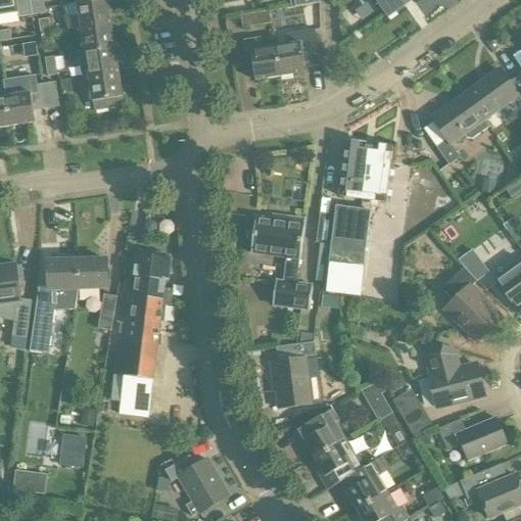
[(32,14),(29,0),(0,0),(0,13),(17,10),(18,16),(32,14)]
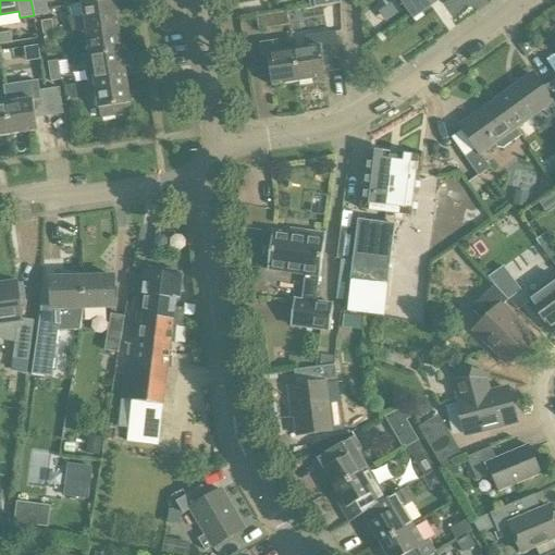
[(31,0),(34,15),(47,13),(45,0),(31,0)]
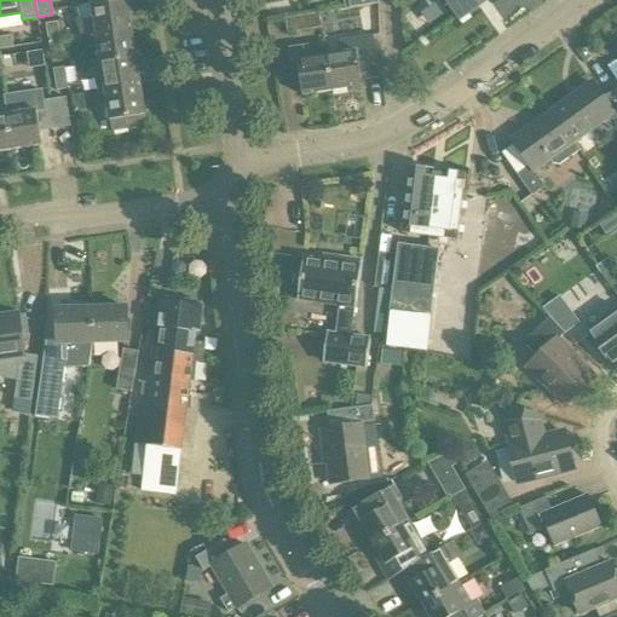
[(107,0),(91,3),(92,17),(76,19),(79,34),(94,32),(130,27),(125,0),(107,0)]
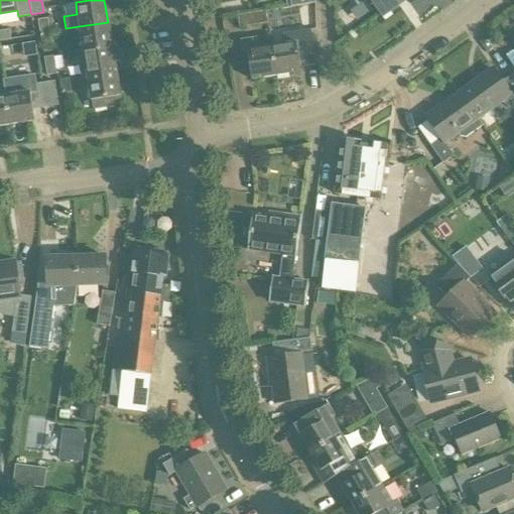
[(369,0),(380,14),(396,3),(393,0),(369,0)]
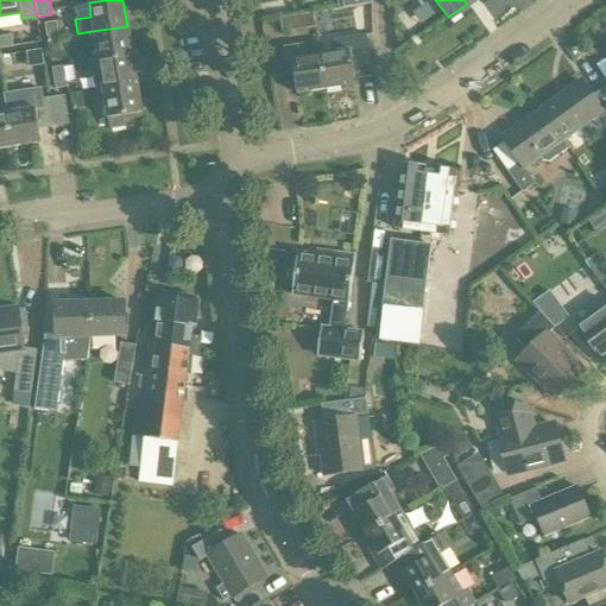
[(281,31),(314,26),(313,12),(278,17),(281,31)]
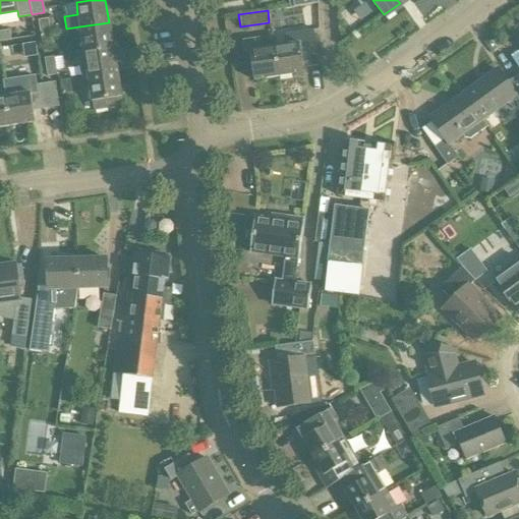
[(39,33),(50,31),(48,17),(37,19),(39,33)]
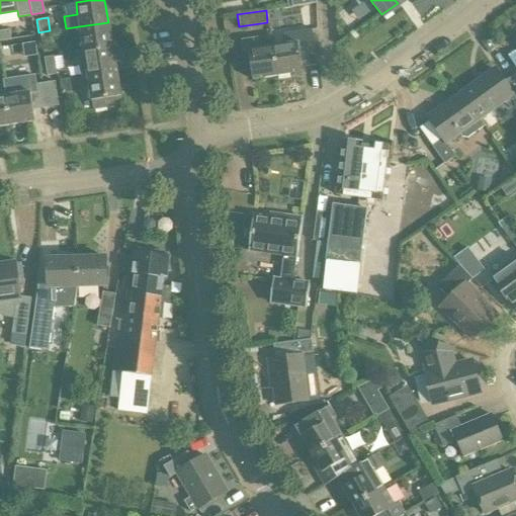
[(108,22),(79,26),(83,51),(112,46),(108,22)]
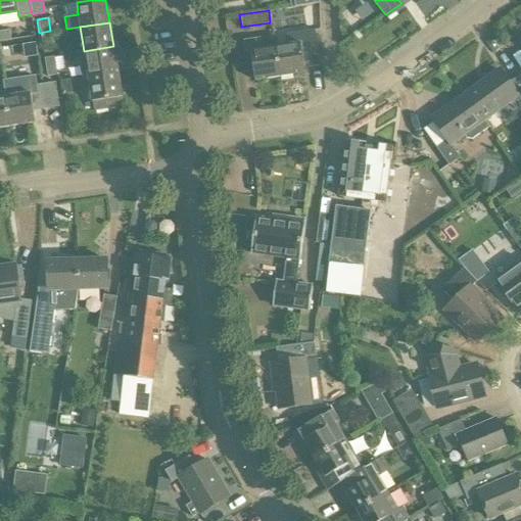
[(274,46),(278,76),(303,72),(302,62),(317,60),(318,64),(319,64),(314,28),(285,33),(287,44),(274,46)]
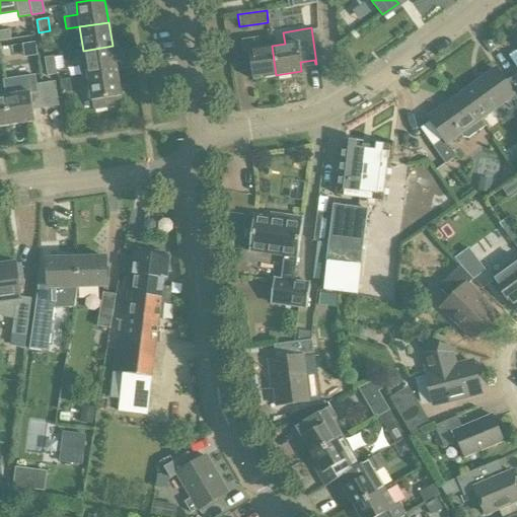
[(0,40),(10,39),(8,28),(0,29),(0,40)]
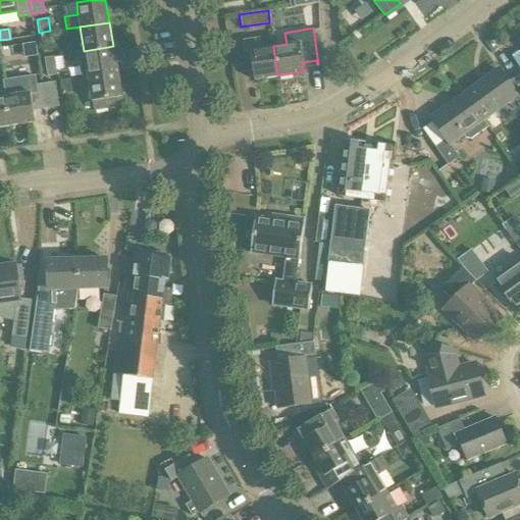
[(50,31),(39,33),(42,47),(52,45),(50,31)]
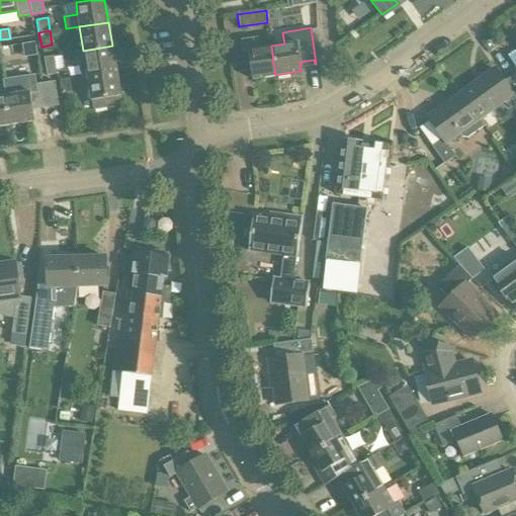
[(275,75),(271,46),(258,48),(256,36),(240,38),(242,51),(247,51),(252,79),(275,75)]
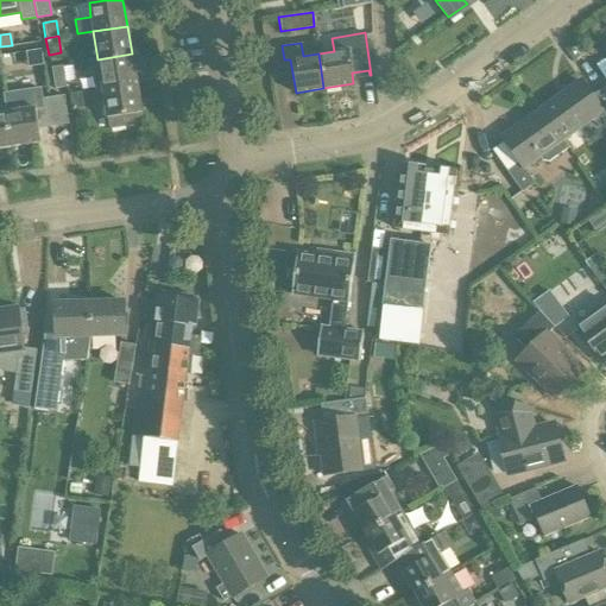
[(137,82),(132,54),(98,60),(102,88),(137,82)]
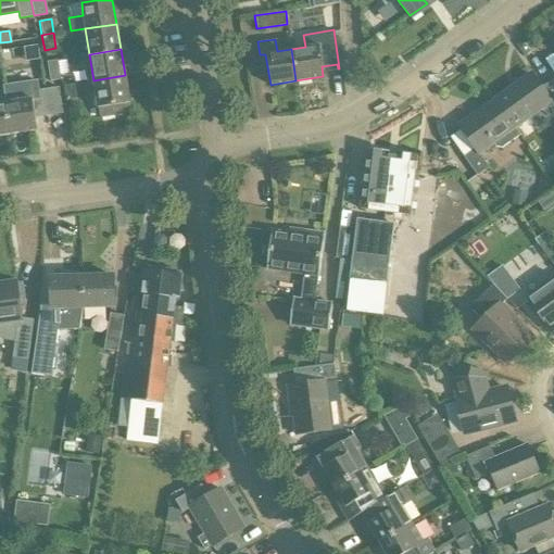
[(49,80),(59,78),(55,60),(47,61),(49,80)]
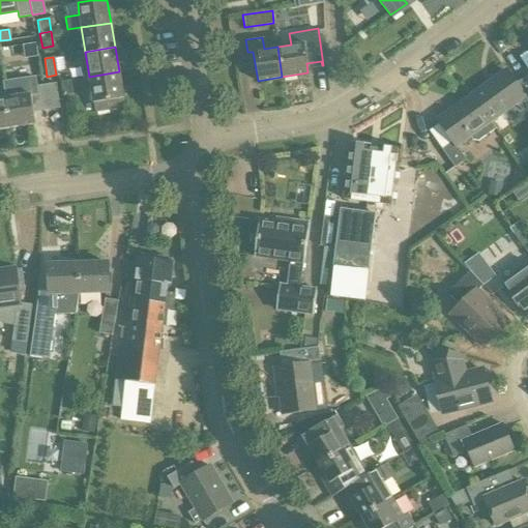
[(486,83),(471,93),(490,120),(524,96),(527,101),(527,100),(527,79),(525,75),(515,83),(505,70),(487,85),(486,83)]
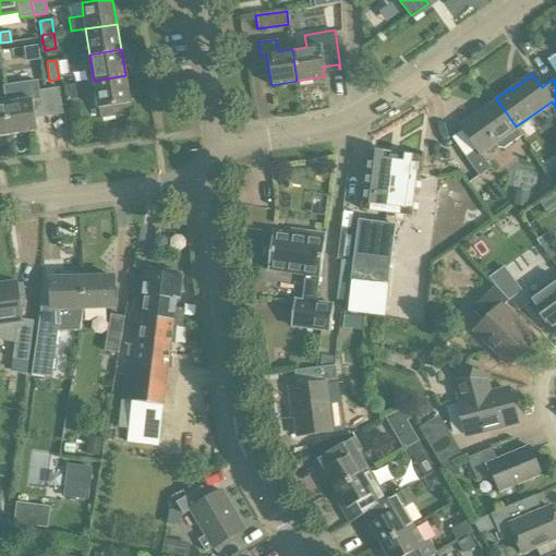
[(130,111),(125,75),(94,81),(97,107),(99,117),(130,111)]
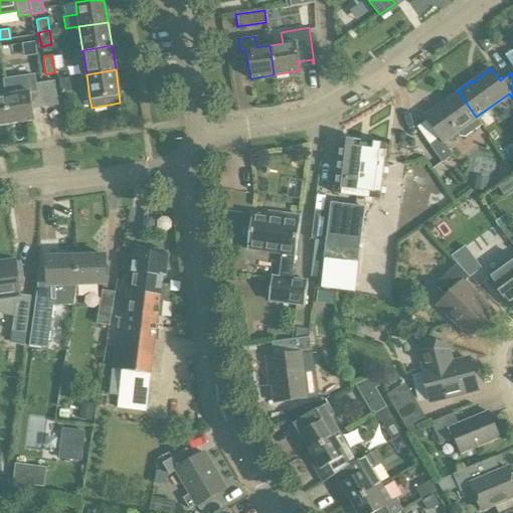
[(57,78),(60,93),(70,91),(68,76),(57,78)]
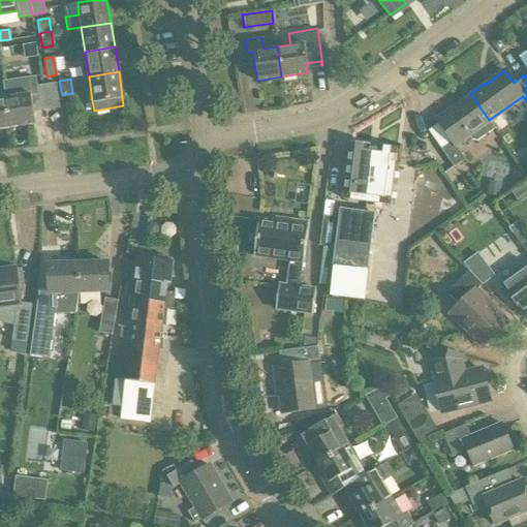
[(41,84),(45,109),(59,106),(55,82),(41,84)]
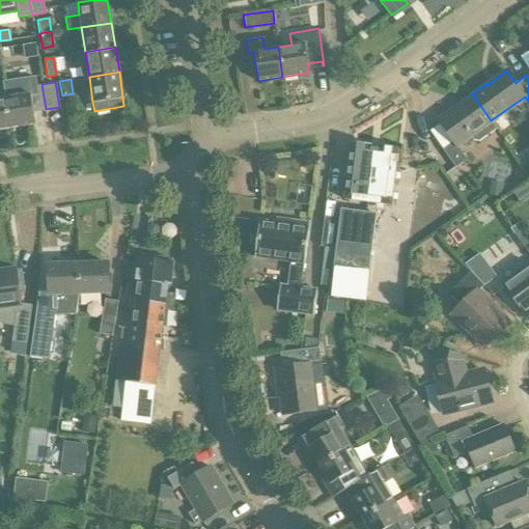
[(29,93),(4,96),(9,127),(34,122),(32,111),(46,109),(42,84),(28,86),(29,93)]
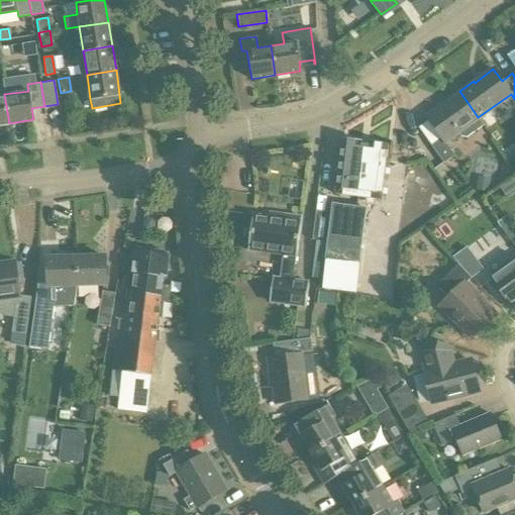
[(477,118),(478,117),(459,91),(443,102),(444,104),(426,117),(440,136),(429,144),(442,163),(453,155),(444,141),(455,133),(457,135),(466,137),(482,125),(477,118)]
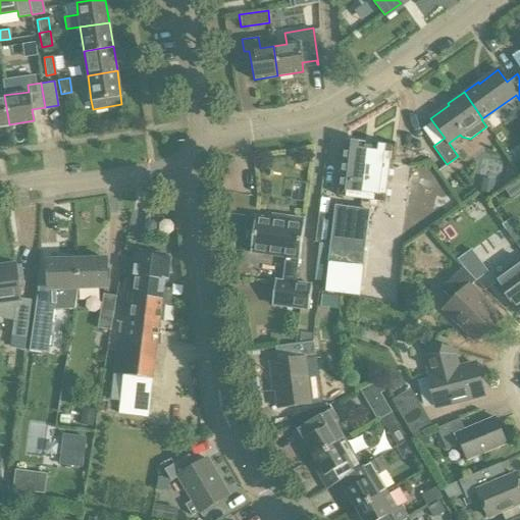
[(4,95),(0,96),(0,125),(9,124),(4,95)]
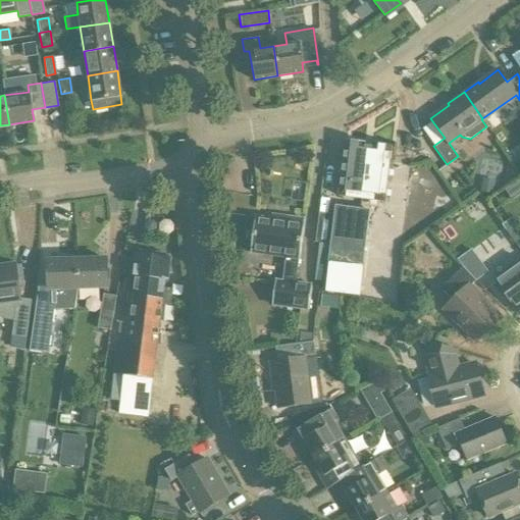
[(361,198),(368,143),(344,140),(338,195),(361,198)]
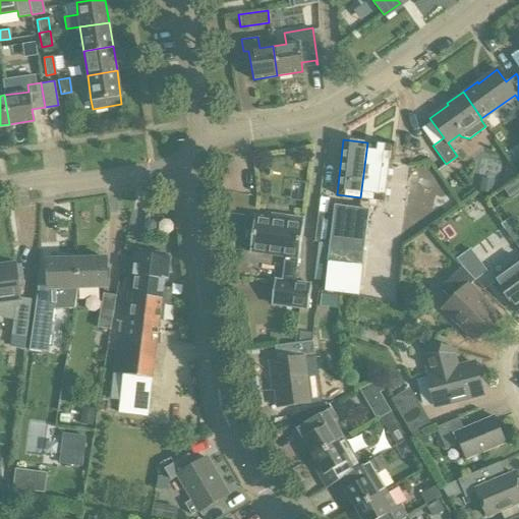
[(389,146),(367,142),(360,197),(383,199),(389,146)]
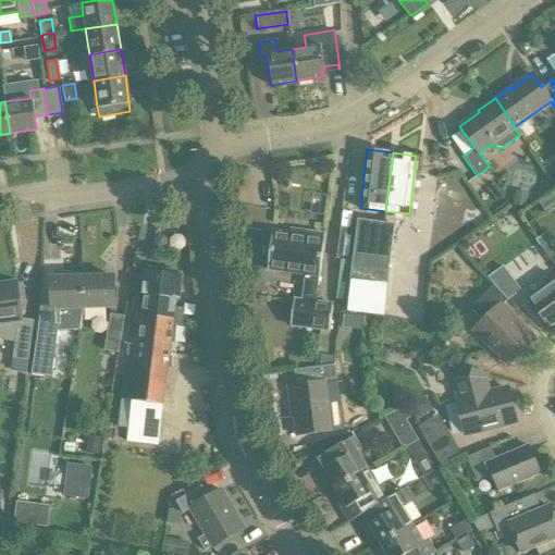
[(554,200),(554,199),(554,184),(553,184),(543,205),(551,208),(554,200)]
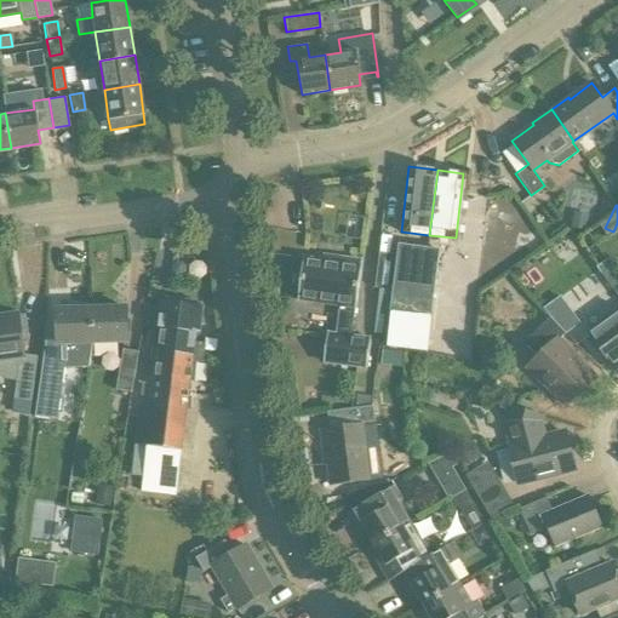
[(585,212),(571,210),(568,225),(583,228),(585,212)]
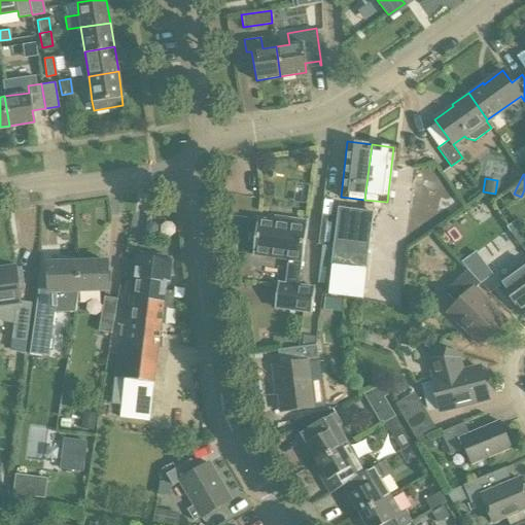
[(333,245),(330,265),(365,269),(372,211),(338,207),(333,245)]
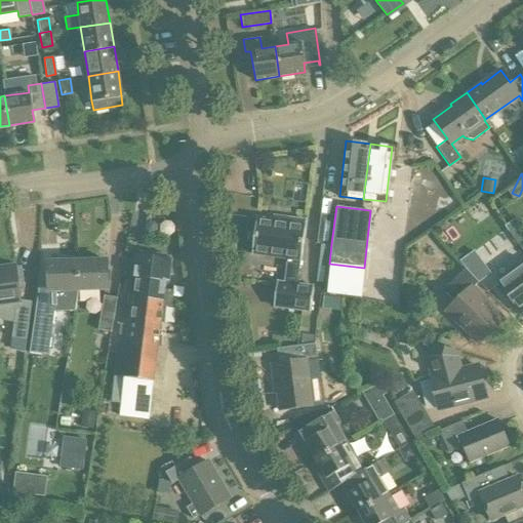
[(294,283),(297,258),(299,258),(304,219),(272,215),(272,219),(255,217),(250,252),(285,257),(282,282),(275,281),(272,305),(309,310),(312,285),(294,283)]
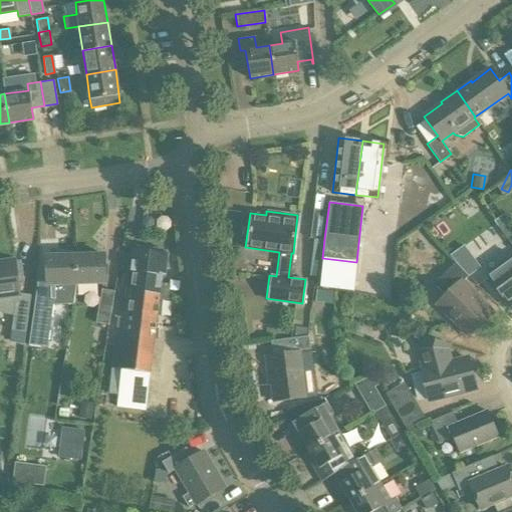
[(502,212),(492,220),(497,226),(507,219),(502,212)]
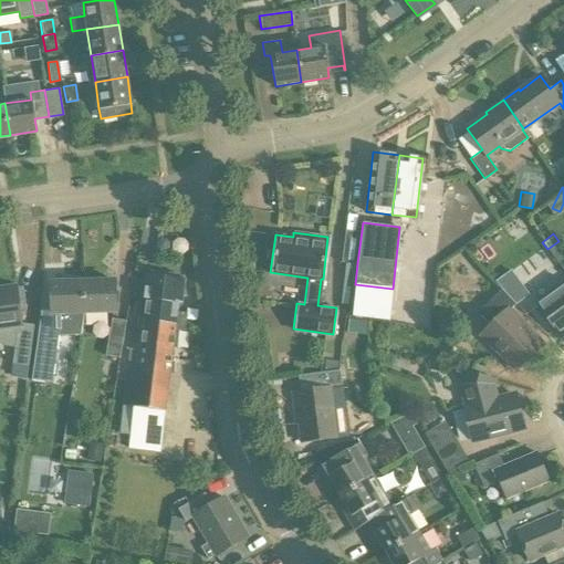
[(556,334),(563,327),(563,248),(559,241),(547,249),(563,271),(563,283),(535,304),(556,334)]
